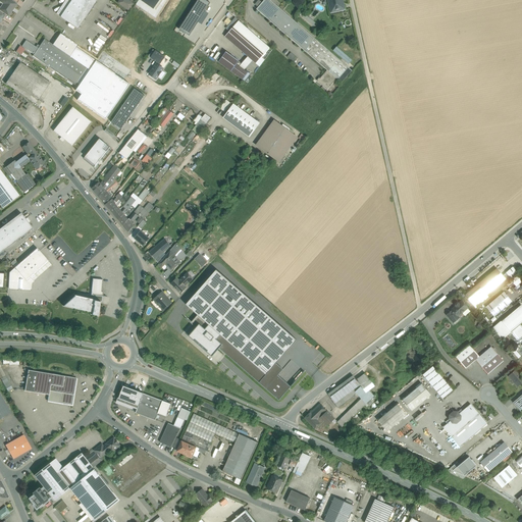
[(0,0),(4,3),(0,8),(0,10),(8,16),(16,4),(10,0),(0,0)]
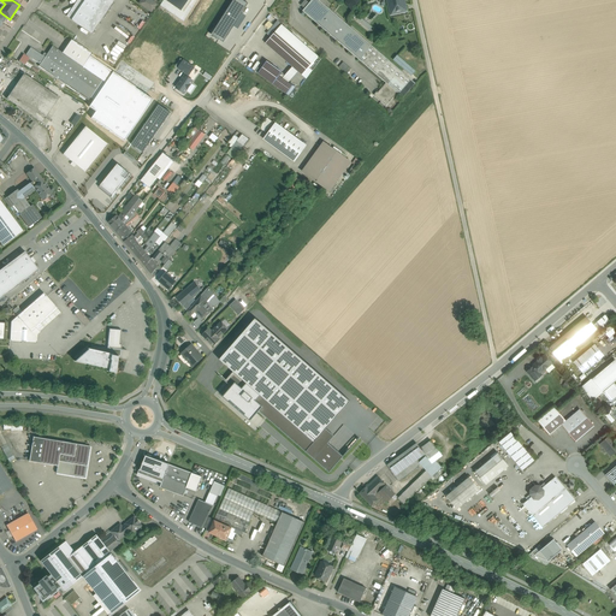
[(84,0),(71,21),(92,34),(113,0),(84,0)]
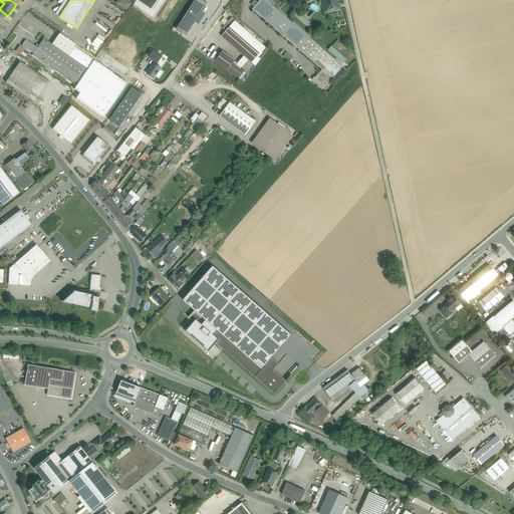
[(130,3),(124,0),(117,0),(116,3),(125,9),(130,3)]
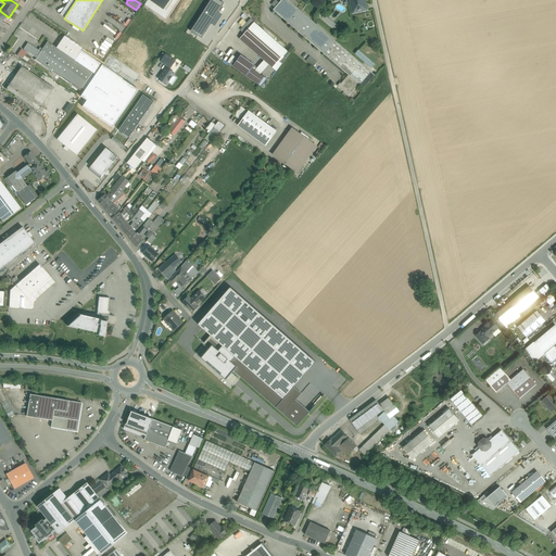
[(218,0),(211,0),(191,32),(202,38),(211,24),(218,12),(224,3),(218,0)]
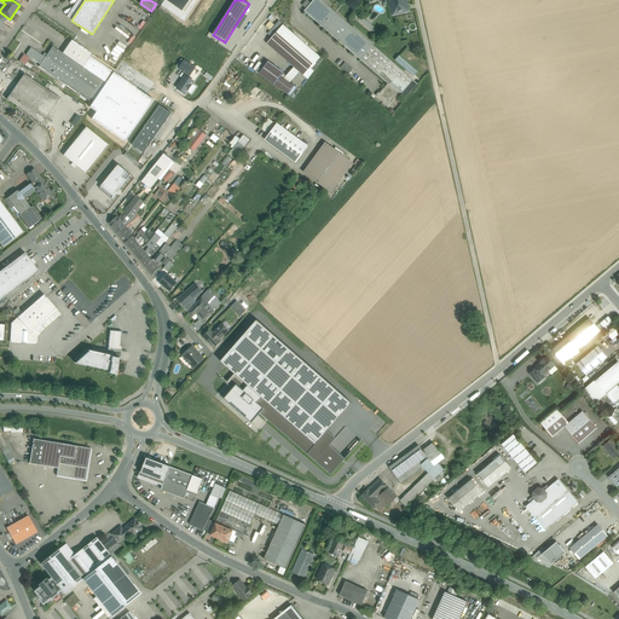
[(414,81),(319,0),(313,0),(311,4),(306,9),(305,11),(388,84),(399,93),(401,94),(414,81)]
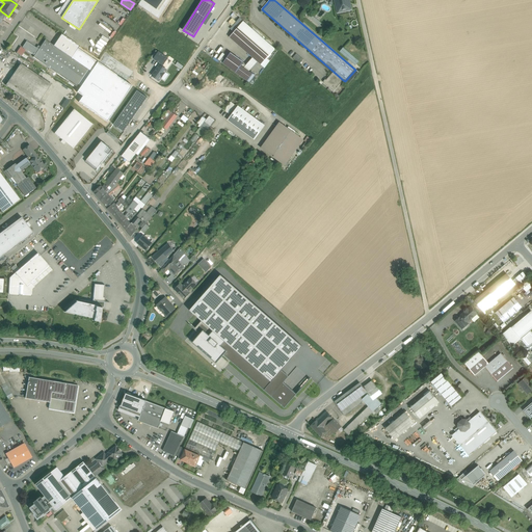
[(335,0),(338,12),(351,9),(348,0),(335,0)]
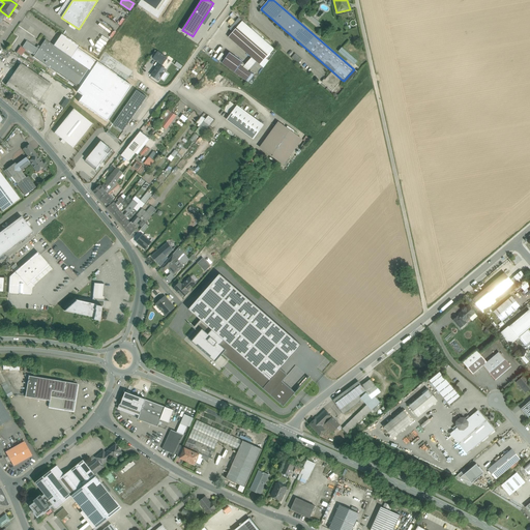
[(321,25),(305,10),(302,15),(318,29),(321,25)]
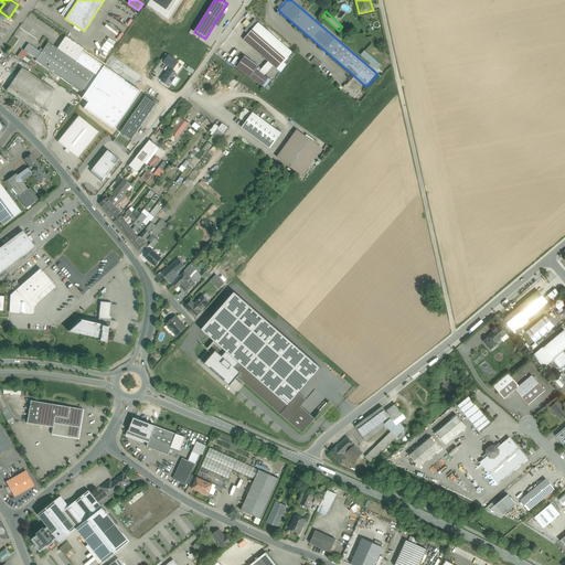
[(226,16),(222,12),(214,24),(219,27),(226,16)]
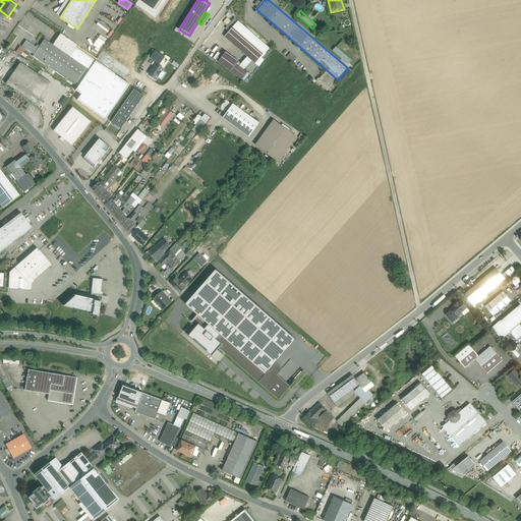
[(270,48),(238,21),(225,37),(255,64),(261,58),(270,48)]
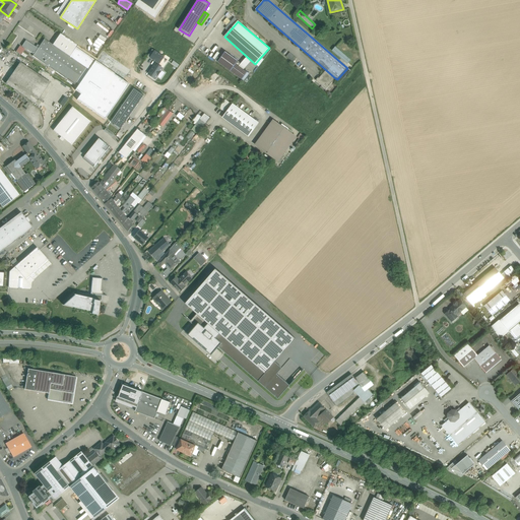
[(98,23),(96,25),(108,34),(109,31),(98,23)]
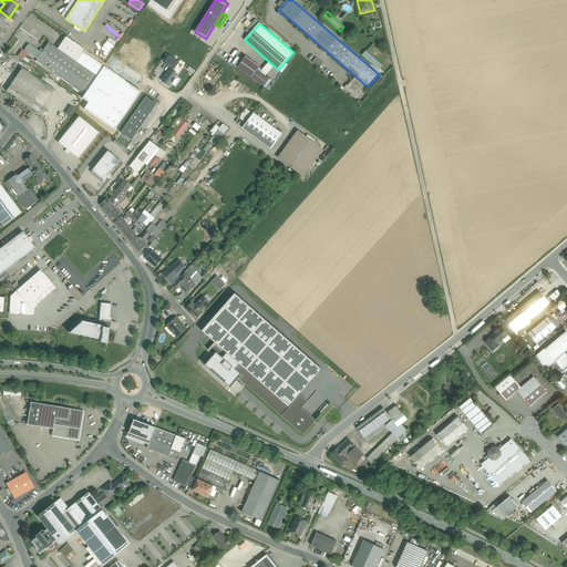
[(84,49),(65,37),(58,49),(76,61),(84,49)]
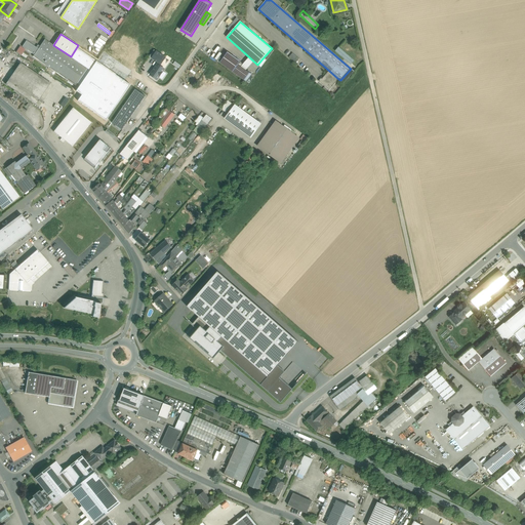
[(40,46),(39,46),(37,48),(38,48),(33,56),(76,86),(87,69),(71,56),(53,45),(44,39),(40,46)]
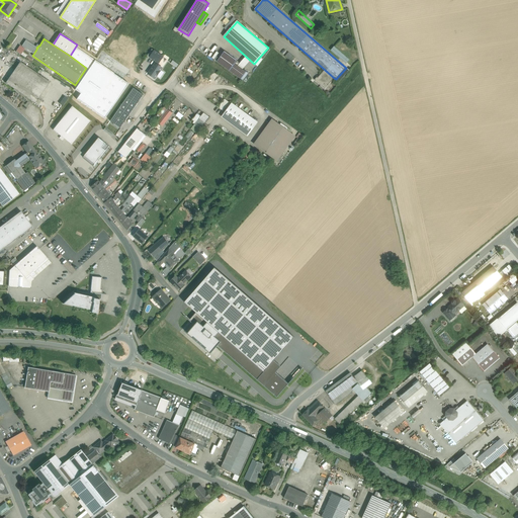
[(350,45),(344,53),(347,55),(353,48),(350,45)]
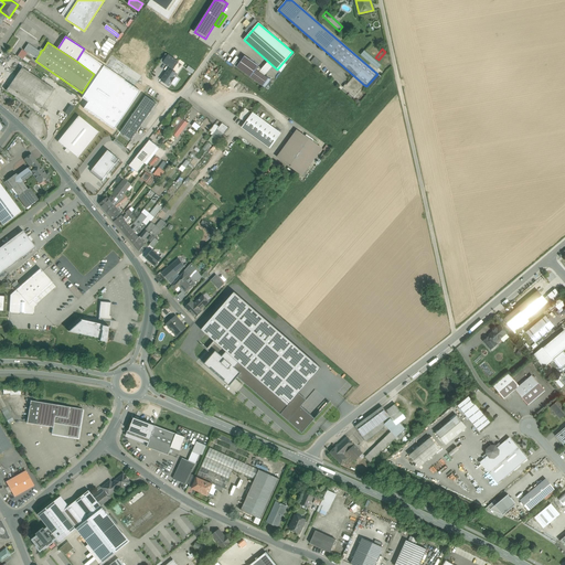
[(27,54),(21,50),(18,56),(23,60),(27,54)]
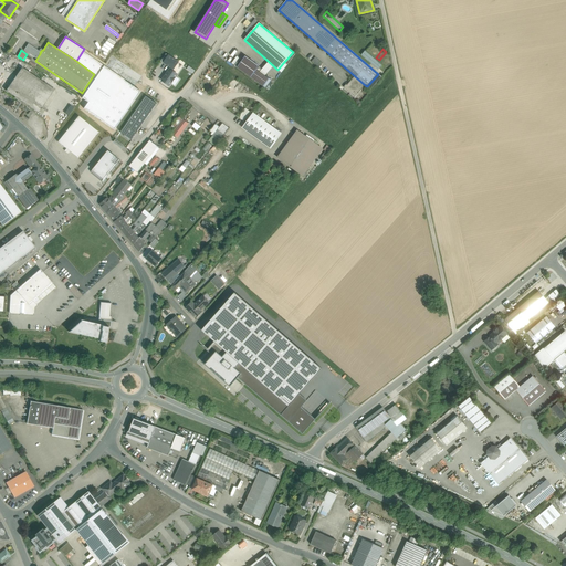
[(377,70),(381,65),(364,50),(360,54),(377,70)]
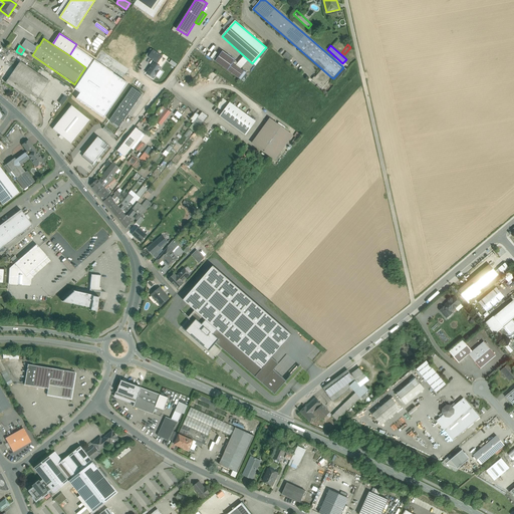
[(21,54),(25,58),(29,52),(24,49),(21,54)]
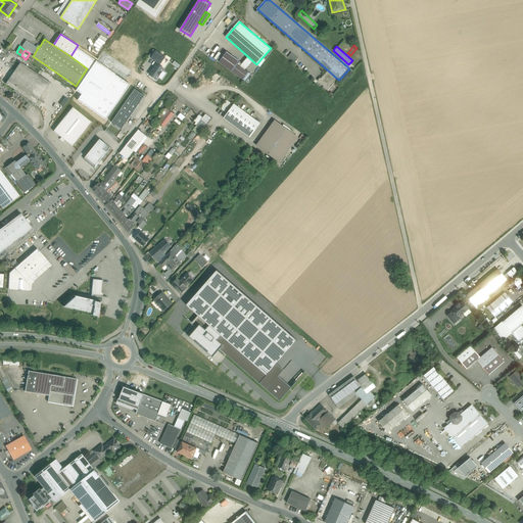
[(88,60),(91,55),(85,51),(82,56),(88,60)]
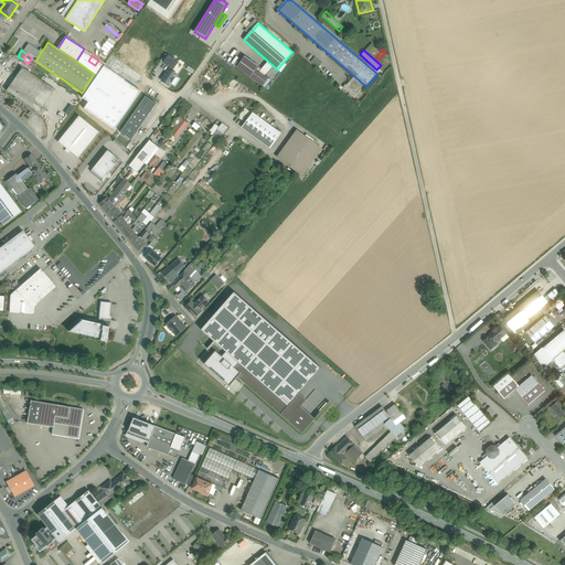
[(169,55),(162,63),(173,71),(179,62),(169,55)]
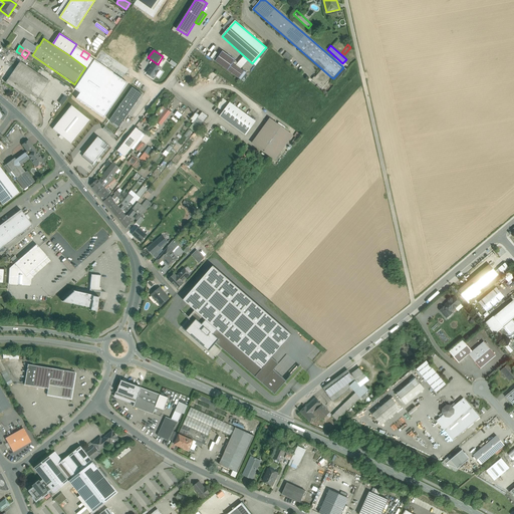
[(235,60),(223,51),(215,61),(241,80),(247,73),(233,63),(235,60)]
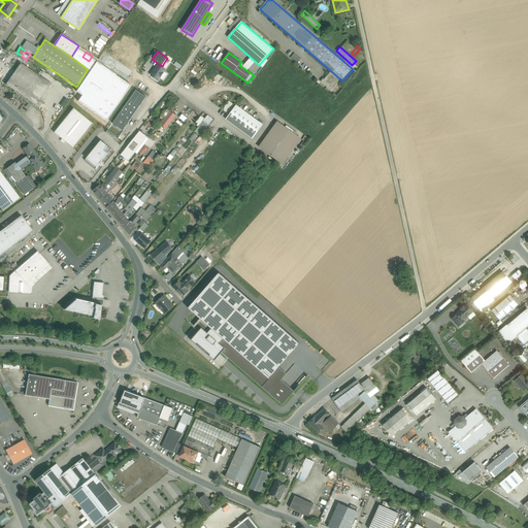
[(301,59),(294,54),(291,58),(297,63),(301,59)]
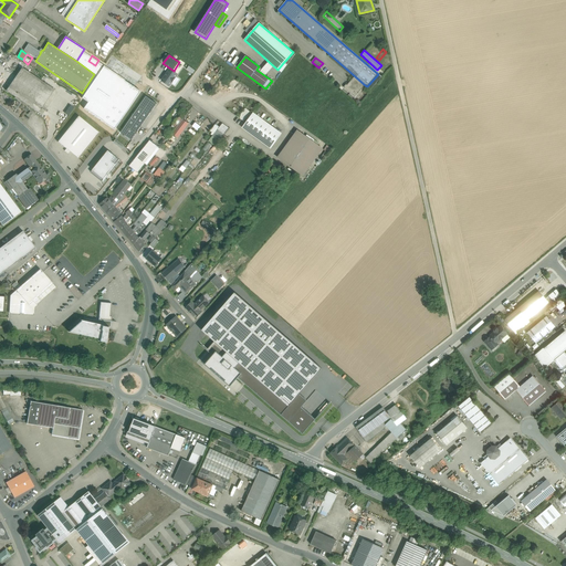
[(283,63),(278,70),(282,73),(286,65),(283,63)]
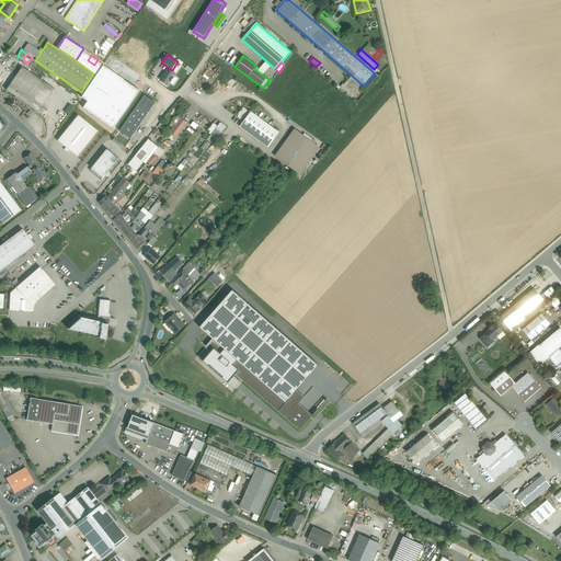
[(54,89),(22,67),(6,90),(38,112),(54,89)]
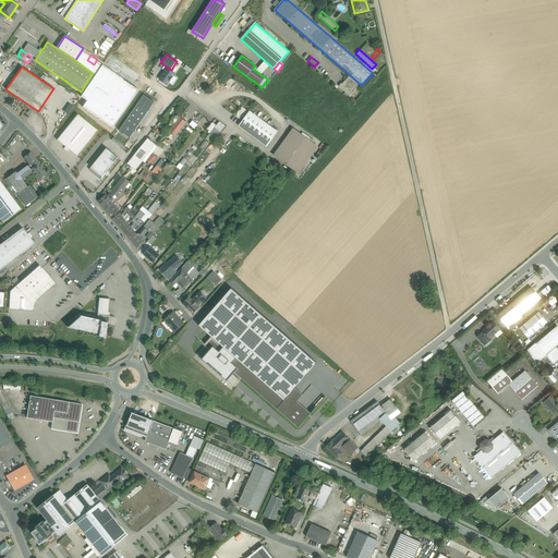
[(176,74),(167,68),(158,80),(167,86),(170,83),(174,76),(176,74)]
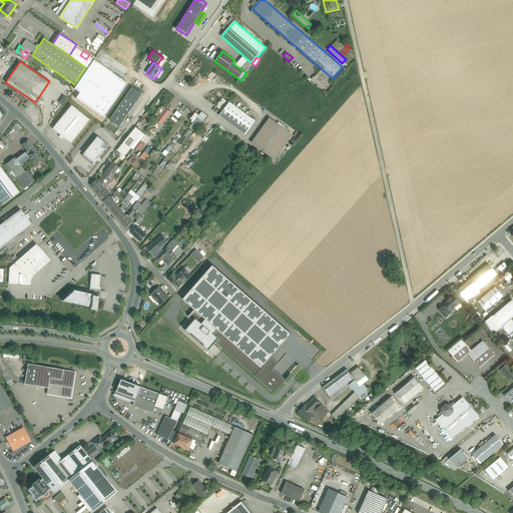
[(331,77),(322,69),(312,80),(322,88),(331,77)]
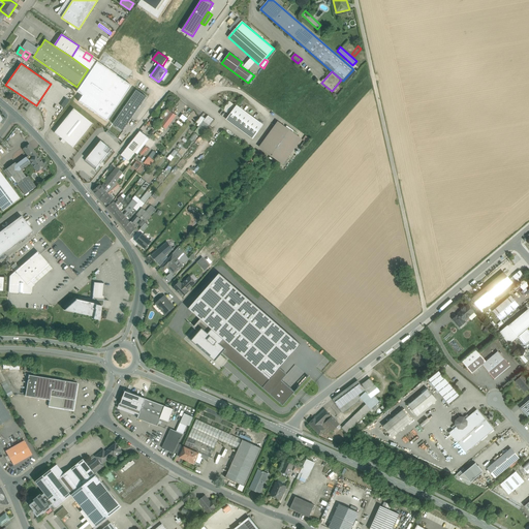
[(136,90),(113,124),(123,131),(147,97),(136,90)]
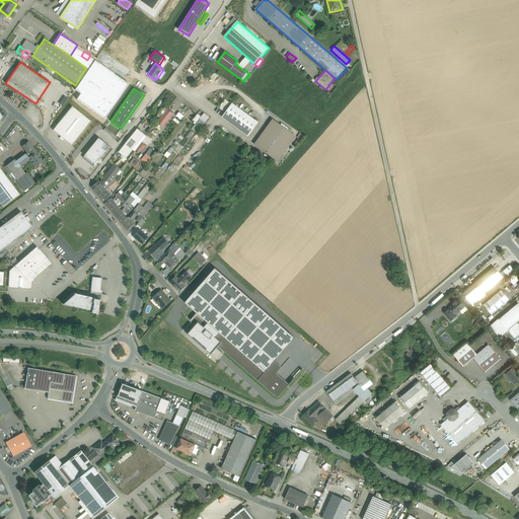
[(233,90),(226,100),(230,103),(238,94),(233,90)]
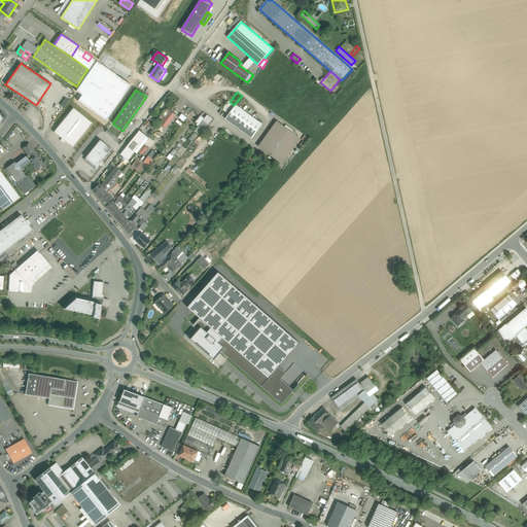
[(222,109),(229,113),(234,105),(230,102),(222,109)]
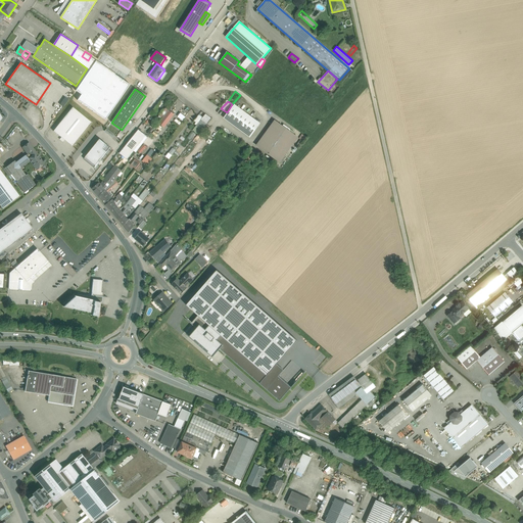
[(259,124),(234,105),(225,119),(250,137),(259,124)]
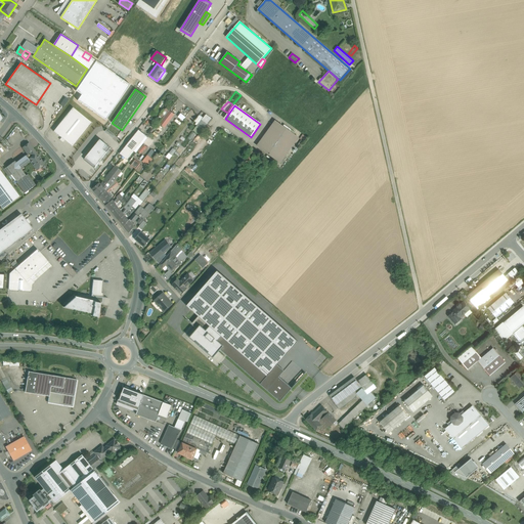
[(92,123),(73,107),(53,131),(73,146),(92,123)]
